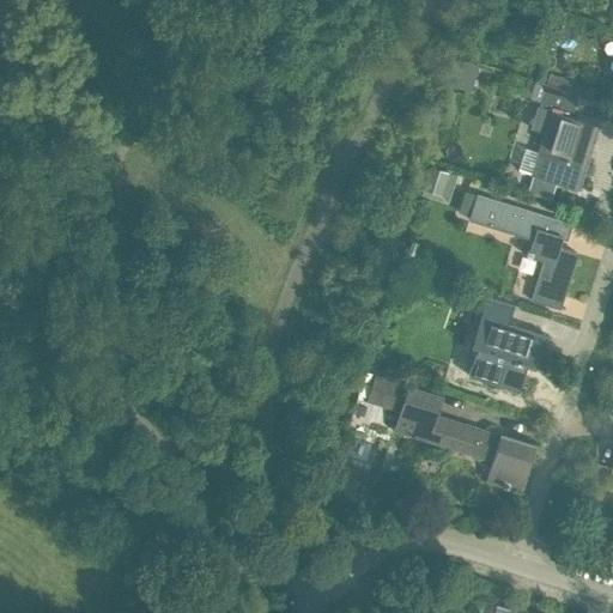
[(525,149),(517,170),(572,188),(578,190),(592,147),(599,126),(593,123),(571,117),(578,95),(538,82),(532,99),(540,103),(539,107),(538,107),(530,129),(545,133),(539,153),(525,149)]
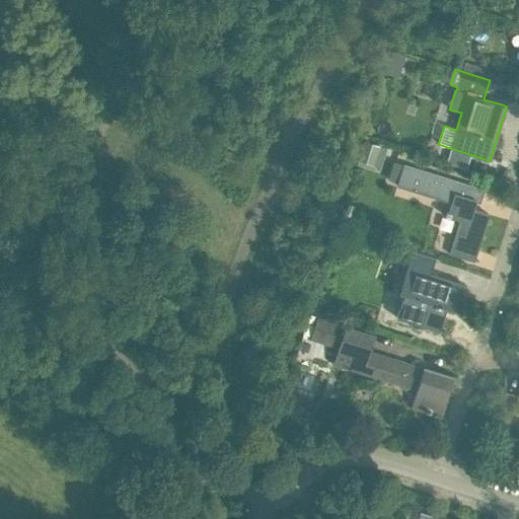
[(473,262),(489,215),(472,210),(475,202),(478,203),(479,202),(477,202),(479,196),(482,196),(483,190),(395,162),(389,179),(397,182),(396,187),(449,203),(445,217),(459,221),(449,254),(473,262)]
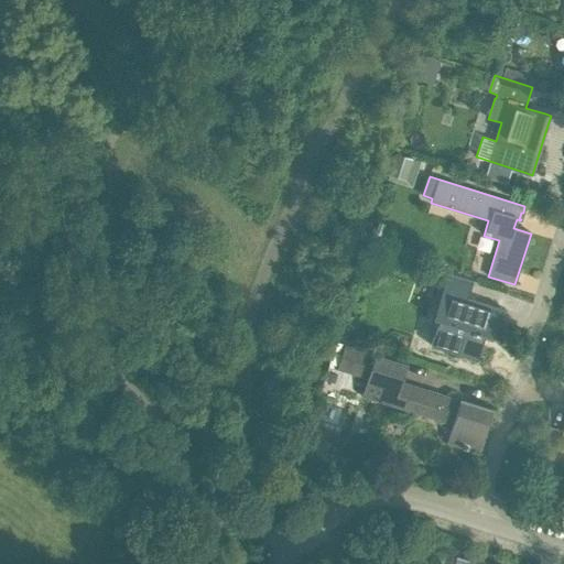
[(494,338),(502,308),(467,297),(473,281),(447,273),(433,320),(463,328),(455,354),(476,360),(485,335),(494,338)]
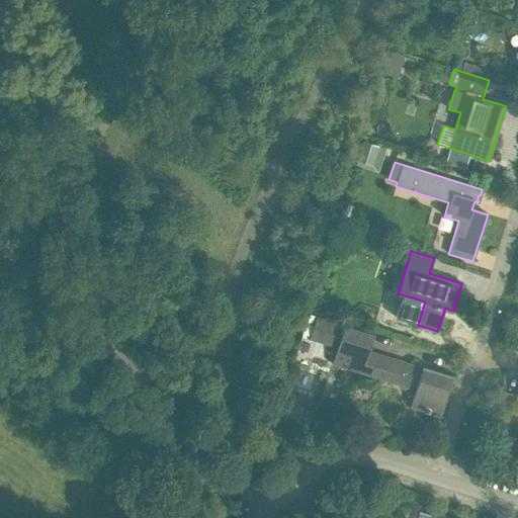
[(374,378),(381,355),(369,351),(374,334),(308,314),(300,337),(336,348),(331,364),(374,378)]
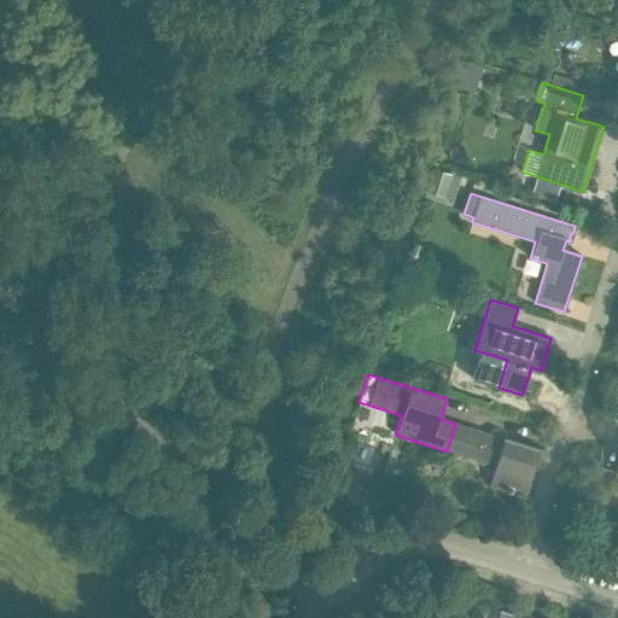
[(525,496),(540,449),(455,424),(447,452),(495,466),(489,485),(525,496)]
